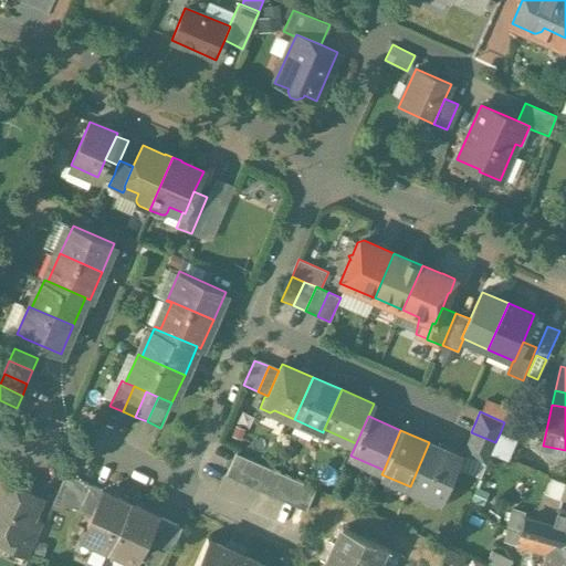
[(495,442),(471,432),(465,446),(478,450),(474,459),(485,464),(491,453),(495,442)]
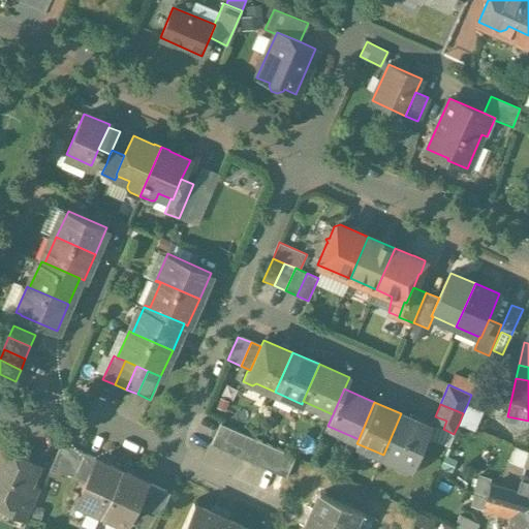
[(480,410),(467,405),(463,413),(459,424),(472,429),(480,410)]
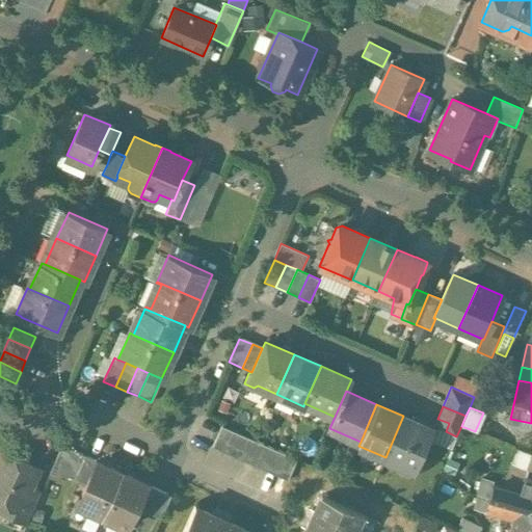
[(415,421),(403,416),(386,457),(386,458),(398,463),(404,461),(415,467),(427,439),(431,436),(435,427),(419,420),(415,421)]
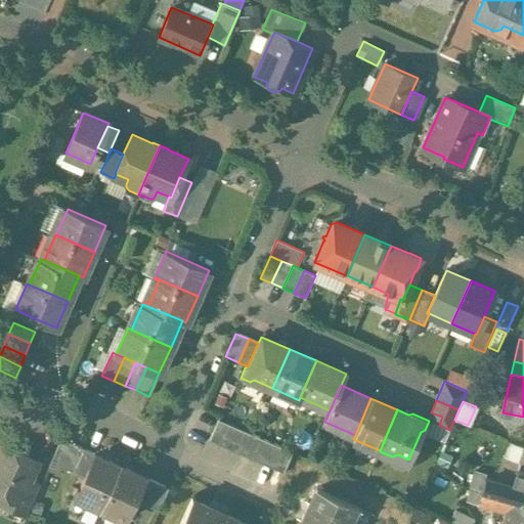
[(218,420),(210,440),(220,445),(229,424),(218,420)]
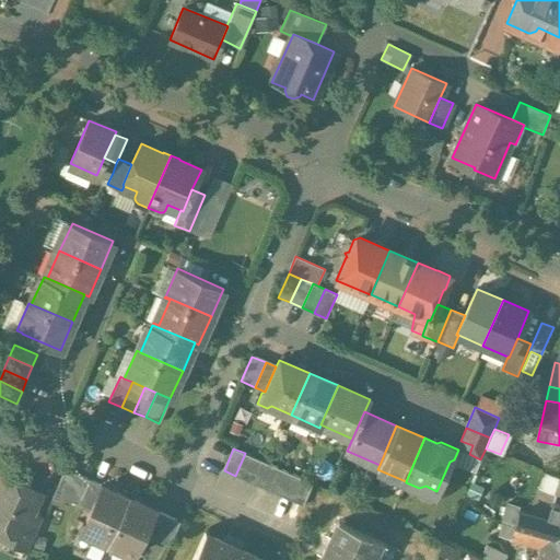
[(245,453),(235,476),(246,480),(256,458),(245,453)]
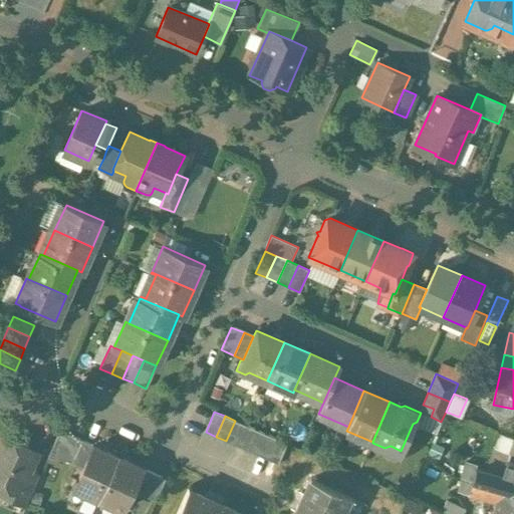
[(235,421),(226,441),(237,446),(245,426),(235,421)]
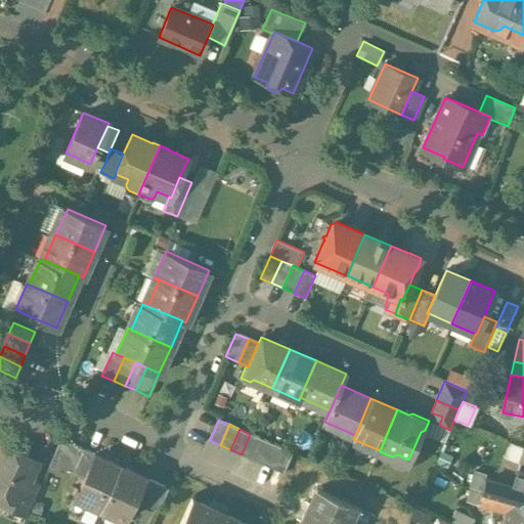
[(250,434),(242,454),(252,459),(261,438),(250,434)]
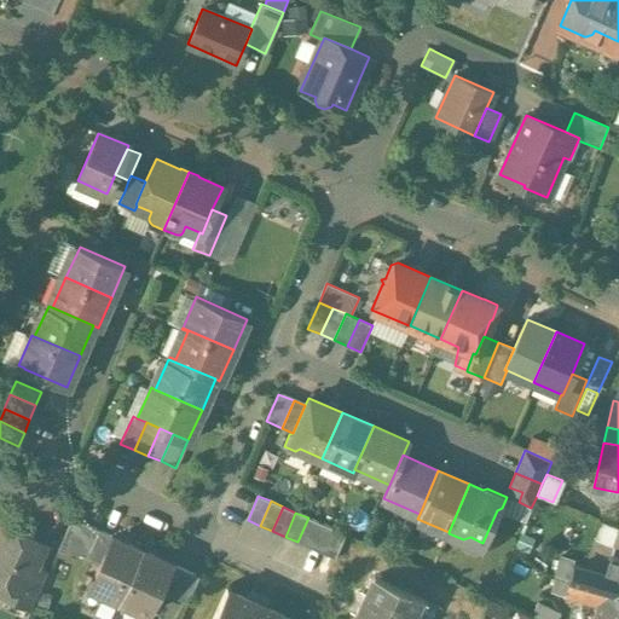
[(73,518),(58,550),(73,554),(86,524),(73,518)]
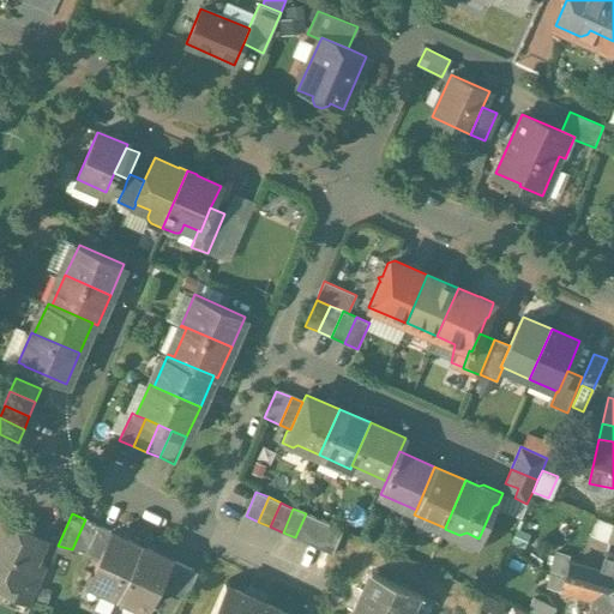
[(306,513),(295,537),(307,543),(318,519),(306,513)]
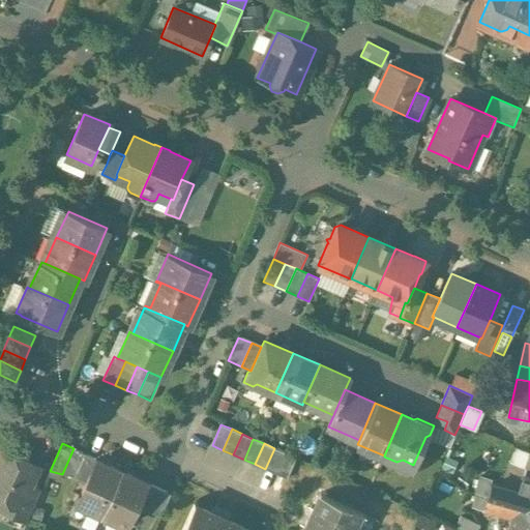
[(74,448),(62,474),(75,476),(85,453),(74,448)]
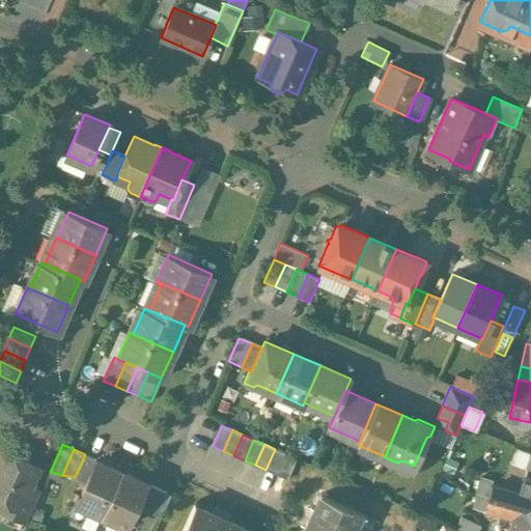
[(275,449),(266,470),(276,474),(285,453),(275,449)]
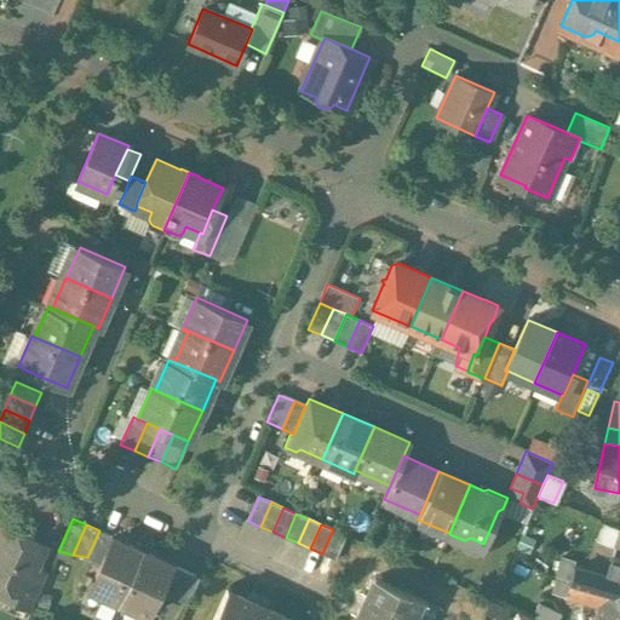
[(44,545),(5,527),(0,537),(0,583),(17,591),(19,592),(33,566),(41,546),(42,546),(44,545)]
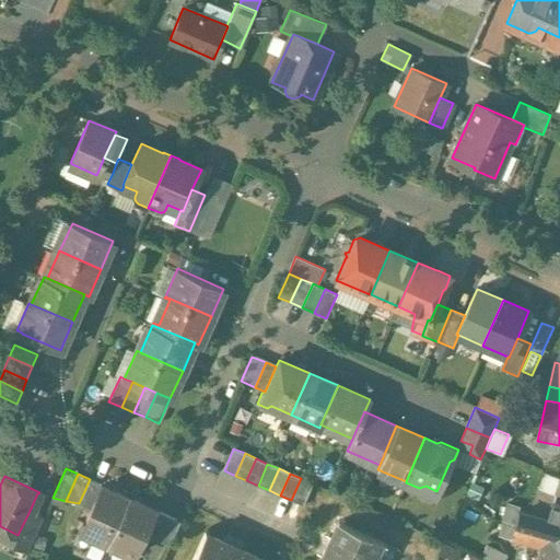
[(301,478),(291,500),(303,505),(313,483),(301,478)]
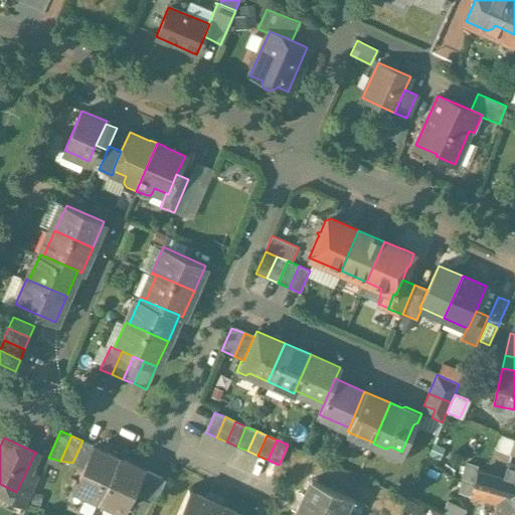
[(82,441),(72,463),(83,468),(94,446),(82,441)]
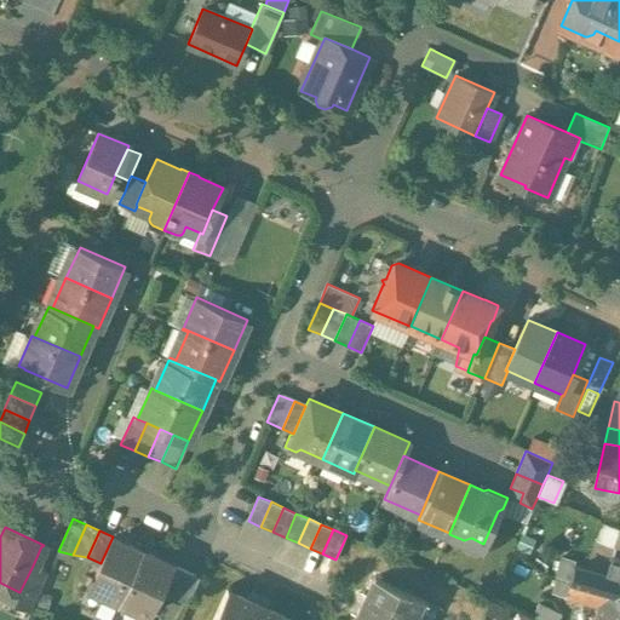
[(142,550),(113,537),(101,563),(93,580),(91,579),(86,589),(102,596),(103,593),(119,601),(142,550)]
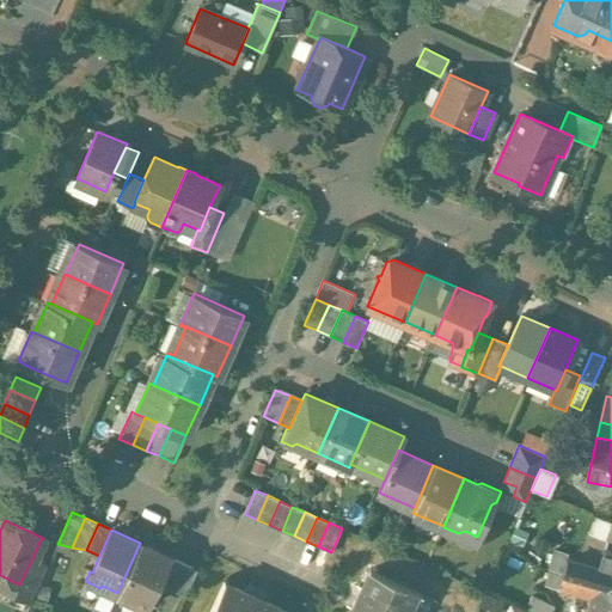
[(169,556),(140,543),(117,593),(146,606),(157,582),(169,556)]
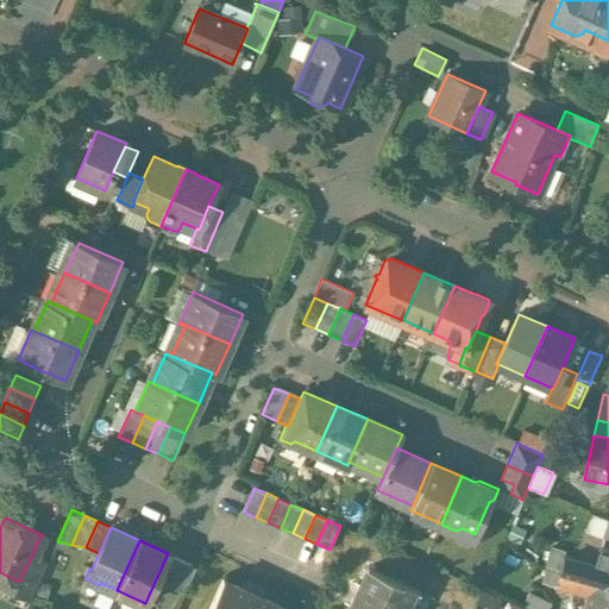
[(608,548),(601,546),(596,564),(591,579),(608,584),(608,548)]
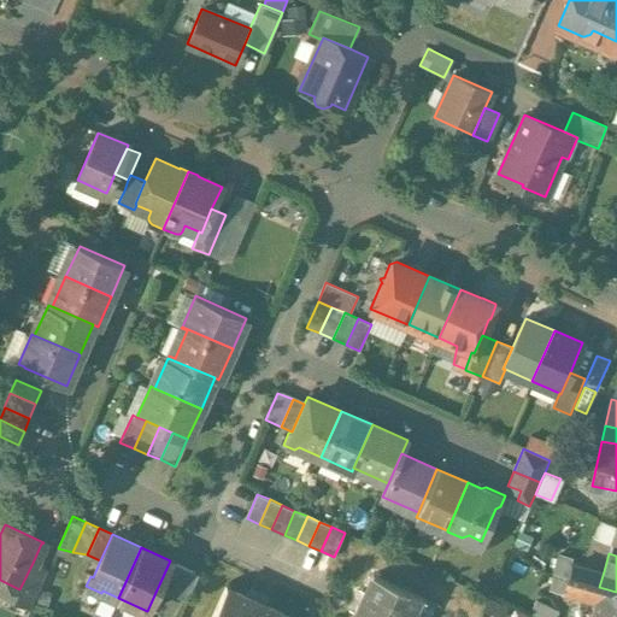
[(571,562),(558,558),(553,576),(566,580),(566,579),(571,562)]
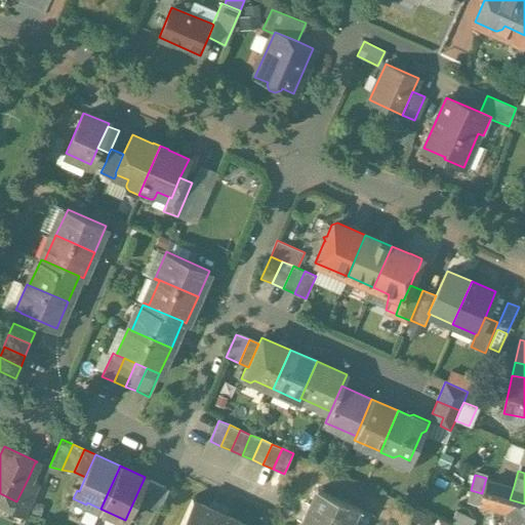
[(169,488),(145,477),(134,499),(159,511),(169,488)]
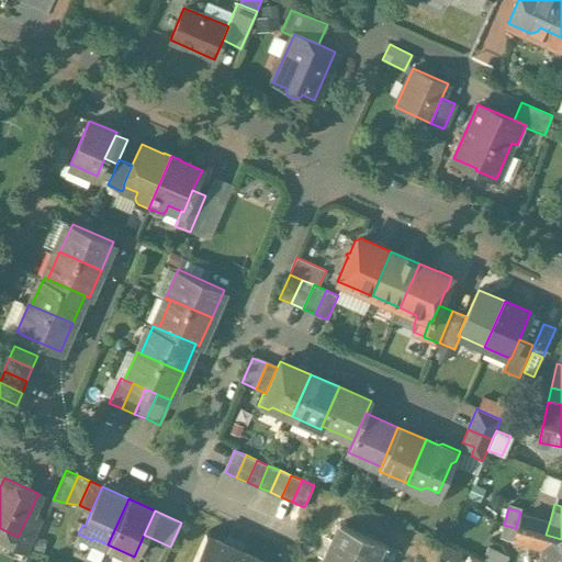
[(550,520),(520,512),(516,527),(546,535),(550,520)]
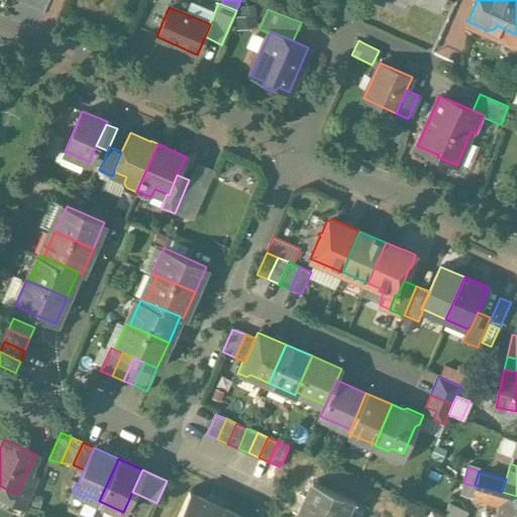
[(40,478),(27,472),(16,494),(14,493),(10,503),(25,510),(40,478)]
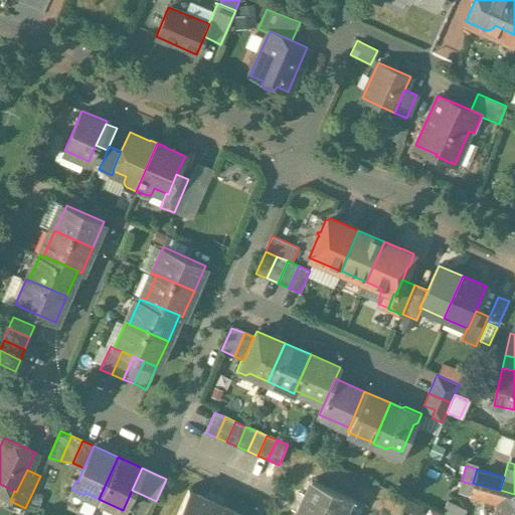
[(340,514),(349,497),(311,480),(300,504),(324,514),(340,514)]
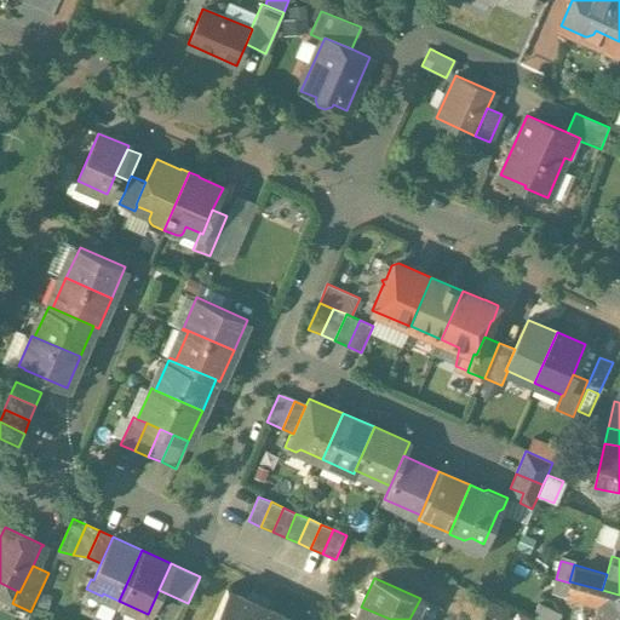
[(569,583),(556,579),(552,592),(566,597),(569,583)]
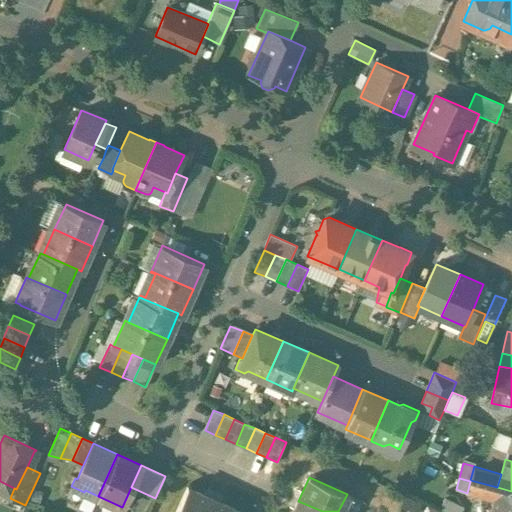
[(497,487),(470,480),(470,481),(467,493),(494,500),(497,487)]
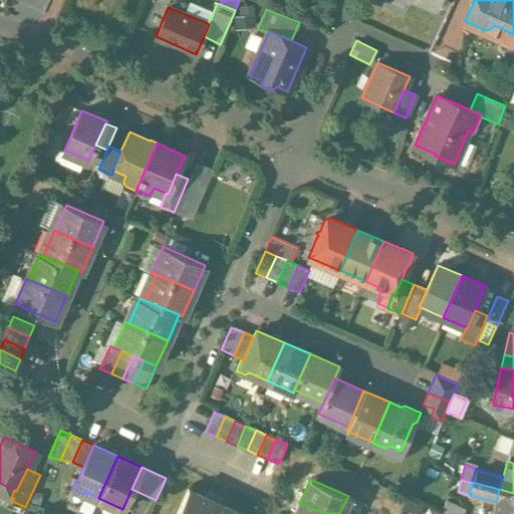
[(513,513),(513,493),(499,489),(496,502),(492,513),(513,513)]
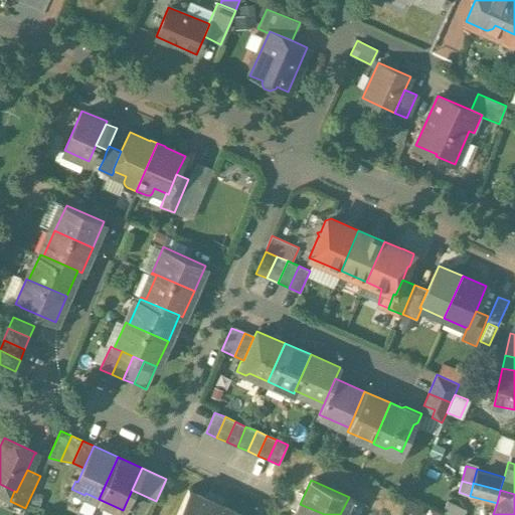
[(206,514),(212,502),(188,492),(177,514),(206,514)]
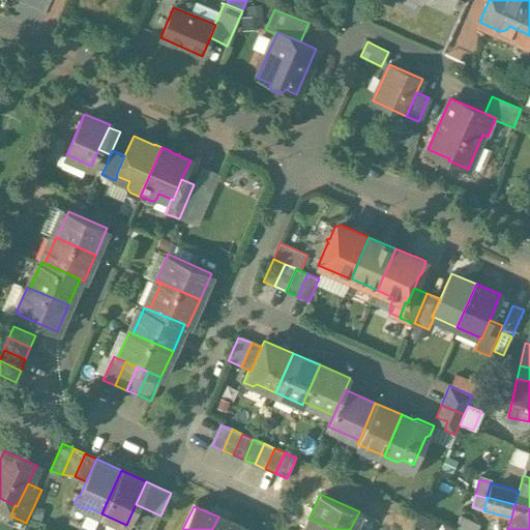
[(241,529),(243,527),(218,517),(212,529),(241,529)]
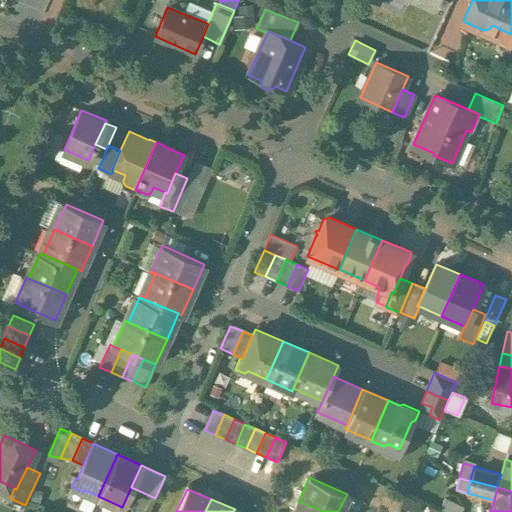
[(461,511),(463,507),(445,499),(440,510),(444,511),(461,511)]
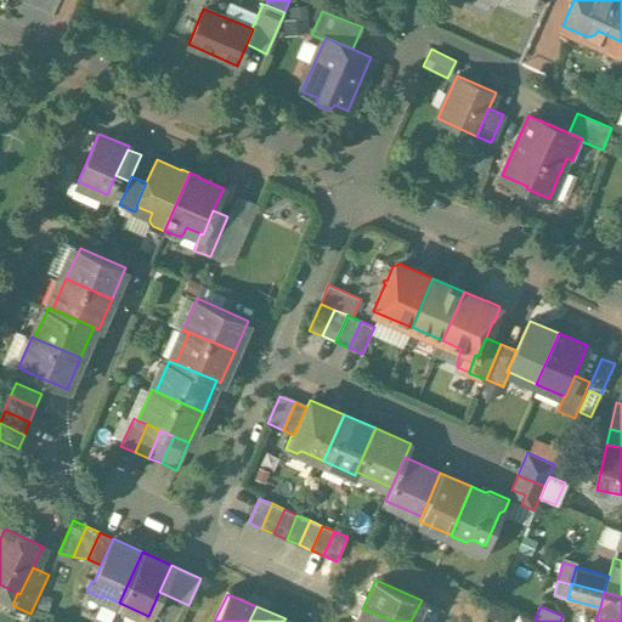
[(391,621),(362,609),(355,621),(391,621)]
